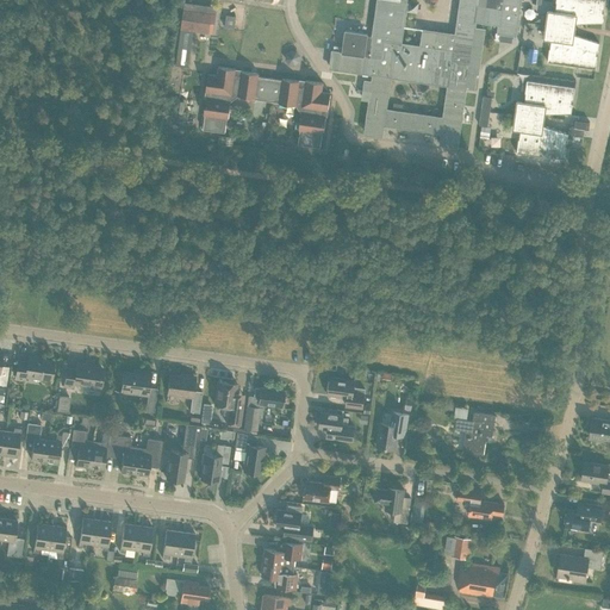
[(367,35),(367,33),(346,30),(342,53),(332,51),(330,68),(362,72),(362,74),(368,75),(369,73),(373,74),(372,81),(365,80),(362,97),(369,98),(365,134),(381,136),(383,124),(442,132),(440,144),(456,147),(465,87),(474,88),(477,72),(478,73),(484,29),(474,27),(475,20),(499,24),(498,32),(515,35),(520,0),(460,0),(455,35),(422,30),(419,47),(400,44),(405,8),(408,8),(408,11),(416,12),(417,2),(409,1),(408,2),(405,2),(405,0),(378,0),(373,36),(367,35)]
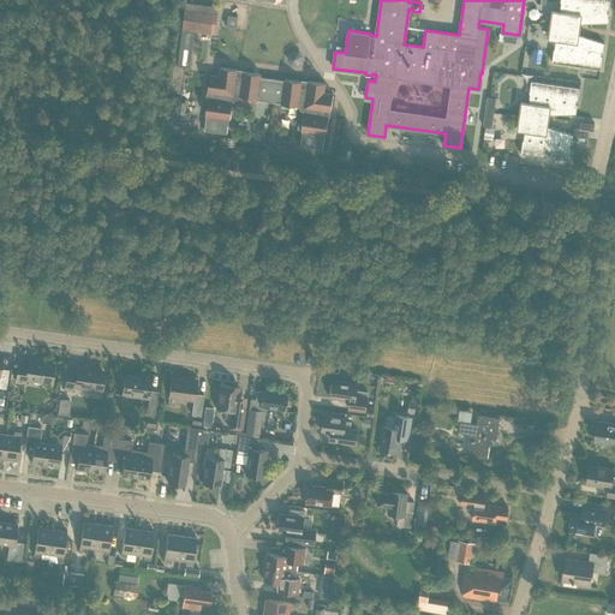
[(609,0),(560,0),(560,3),(561,3),(560,10),(551,9),(547,40),(555,41),(554,48),(551,63),(601,69),(602,55),(601,55),(602,52),(603,52),(604,42),(579,34),(581,23),(607,22),(608,12),(607,12),(608,9),(609,10),(609,0)]
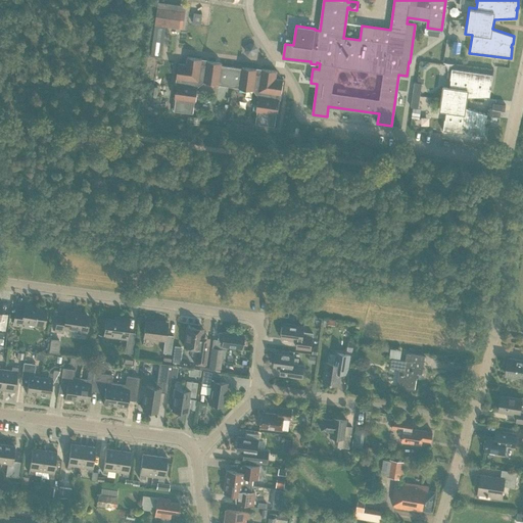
[(183,9),(157,5),(154,25),(180,28),(183,9)]
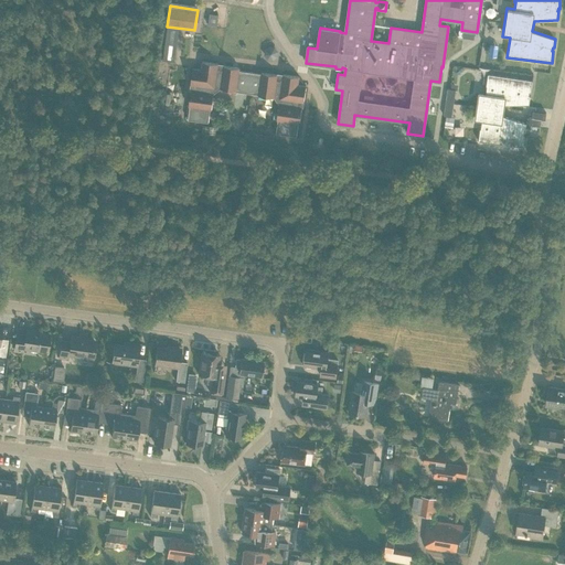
[(265,44),(264,56),(273,57),(275,45),(265,44)]
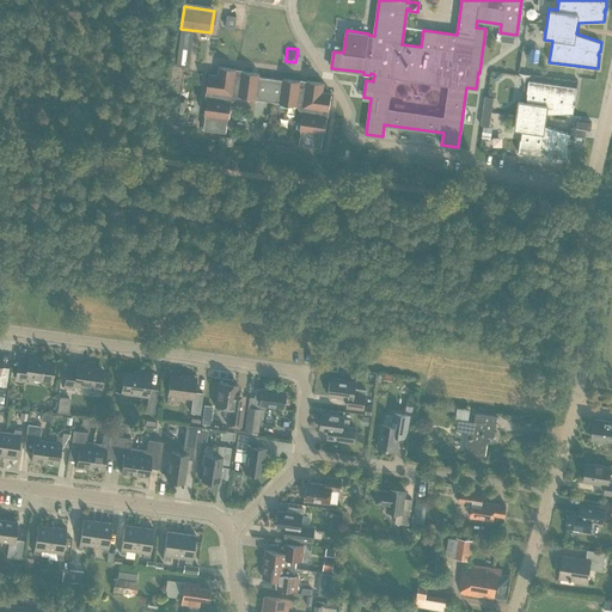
[(540,49),(531,48),(528,61),(538,63),(540,49)]
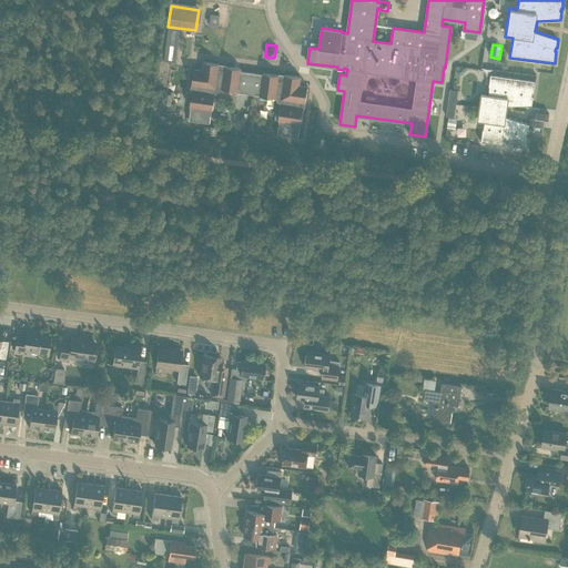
[(225,64),(203,61),(202,69),(194,68),(191,91),(192,91),(190,107),(191,107),(189,120),(210,122),(211,110),(213,110),(215,94),(221,89),(236,91),(260,94),(260,95),(275,98),(281,104),(279,121),(277,133),(298,137),(300,124),(301,124),(303,108),(304,108),(305,102),(307,85),(300,84),(301,77),(279,73),(279,74),(262,72),(262,73),(241,70),(242,68),(225,66),(225,64)]
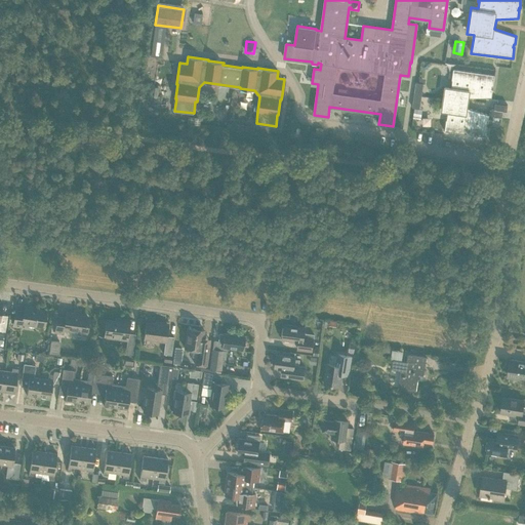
[(495,75),(453,69),(451,80),(452,80),(451,86),(444,86),(441,112),(447,113),(446,119),(444,130),(486,136),(487,125),(486,125),(487,122),(488,122),(489,114),(468,108),(470,97),(492,96),(493,88),(491,88),(492,85),(493,86),(495,75)]
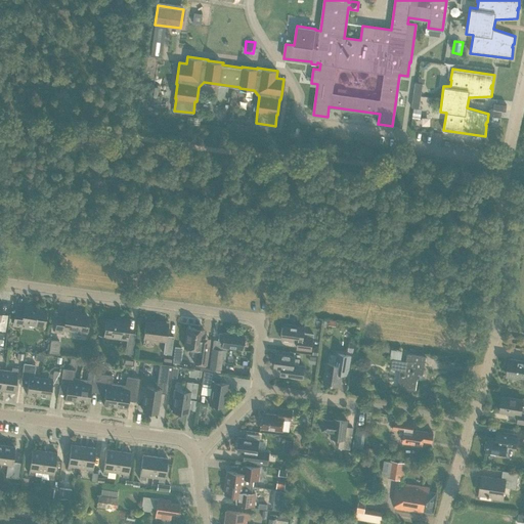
[(489,107),(488,114),(500,116),(501,110),(505,111),(506,104),(493,102),(492,108),(489,107)]
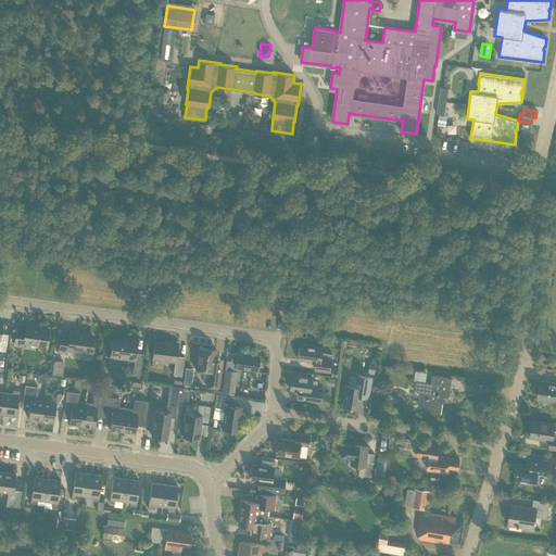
[(46,345),(48,329),(33,327),(33,325),(25,324),(25,330),(16,329),(14,346),(22,348),(23,342),(46,345)]
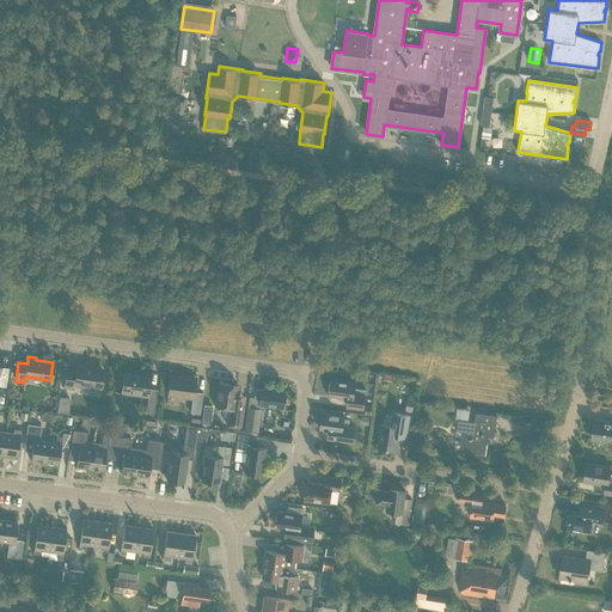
[(62,387),(72,390),(73,384),(101,387),(103,368),(75,363),(74,369),(66,368),(62,387)]
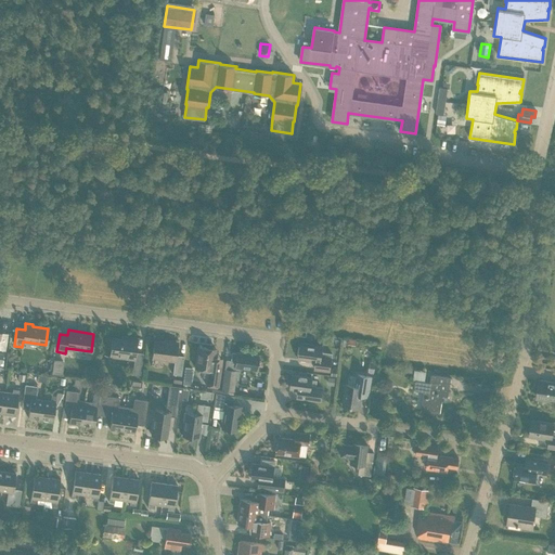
[(140,375),(143,353),(136,352),(137,339),(128,337),(127,340),(112,338),(110,356),(134,359),(132,374),(140,375)]
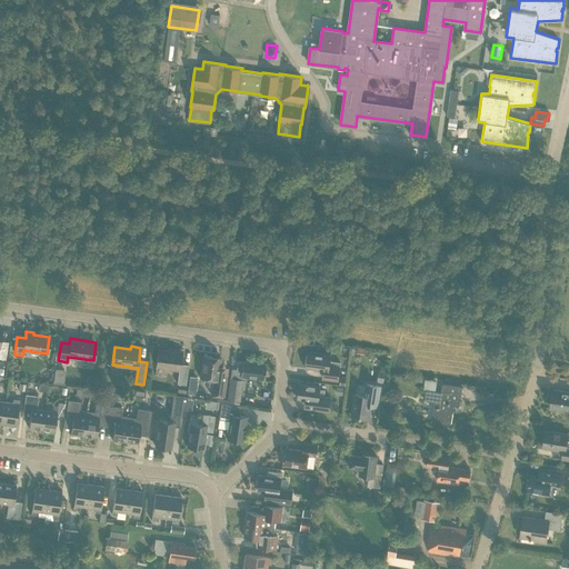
[(186,385),(188,365),(180,363),(182,353),(158,350),(156,367),(179,369),(177,383),(186,385)]
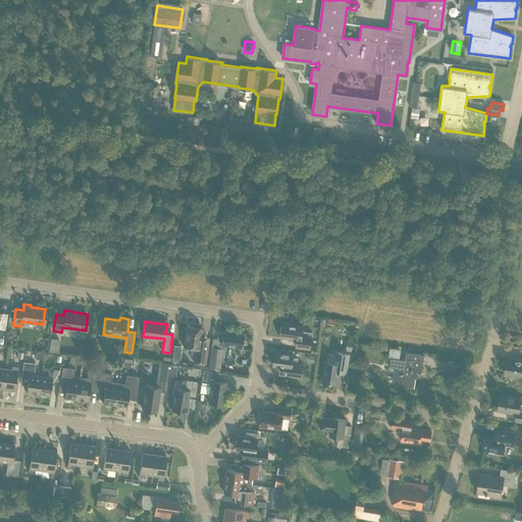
[(310,349),(312,332),(303,331),(303,325),(282,322),(280,337),(297,340),(296,347),(310,349)]
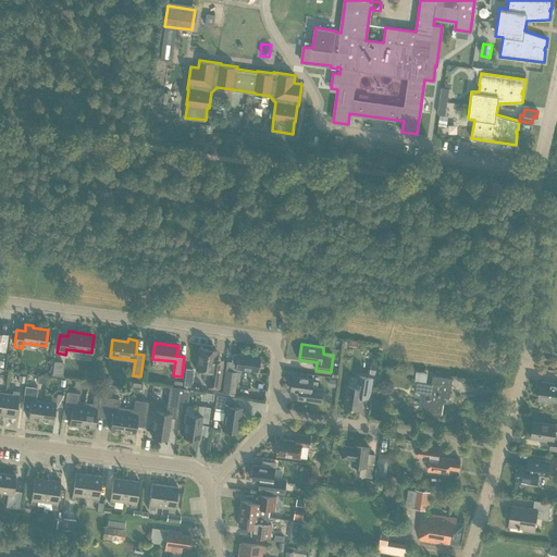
[(206,386),(219,387),(223,357),(215,357),(217,350),(198,348),(196,369),(208,371),(206,386)]
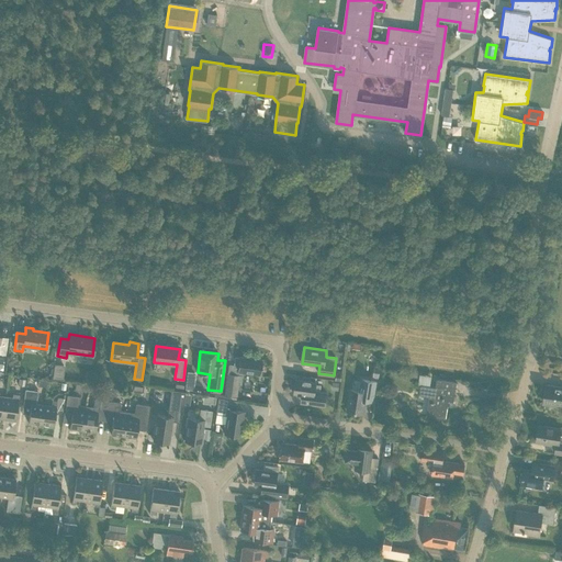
[(259,375),(261,360),(239,357),(235,357),(233,364),(238,366),(237,372),(259,375)]
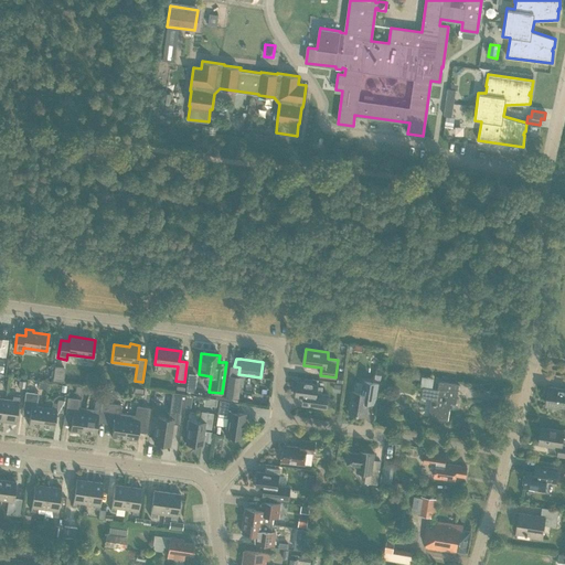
[(237,397),(241,377),(228,375),(225,396),(237,397)]
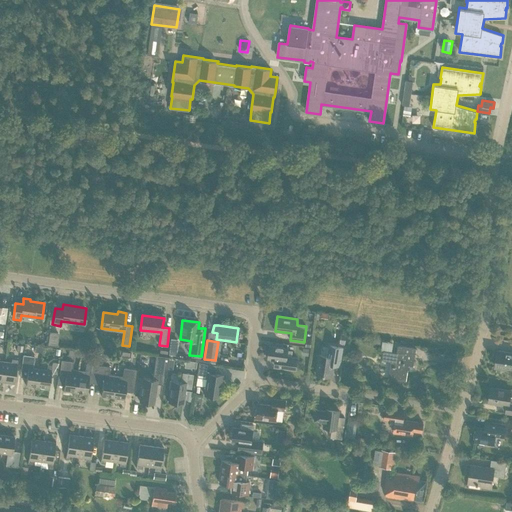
[(413,365),(416,348),(398,345),(397,352),(391,351),(393,342),(382,340),(381,349),(383,350),(382,359),(391,361),(388,379),(406,381),(408,365),(413,365)]
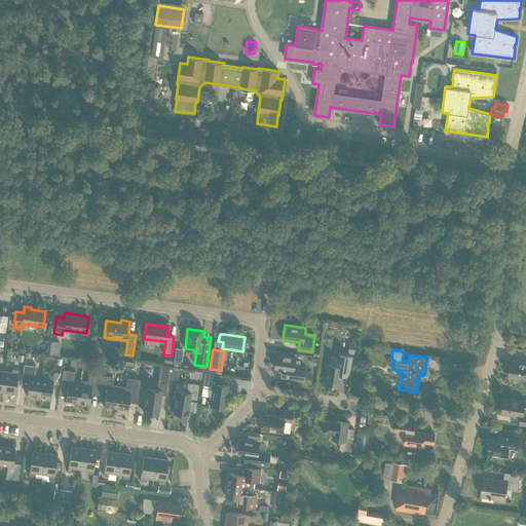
[(304,380),(305,368),(295,366),(296,358),(276,354),(274,368),(291,371),(290,378),(304,380)]
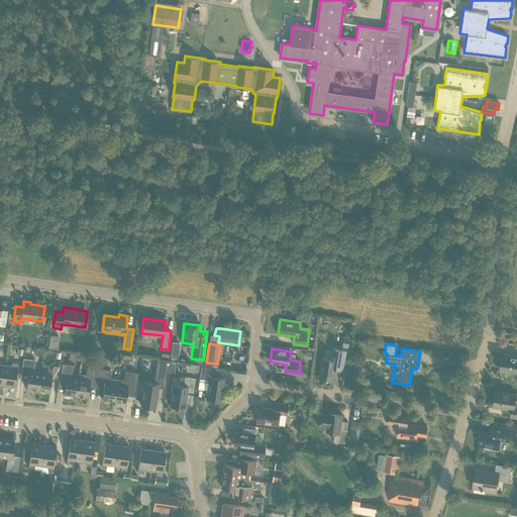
[(331,358),(322,357),(319,378),(334,380),(337,364),(343,365),(345,350),(332,348),(331,358)]
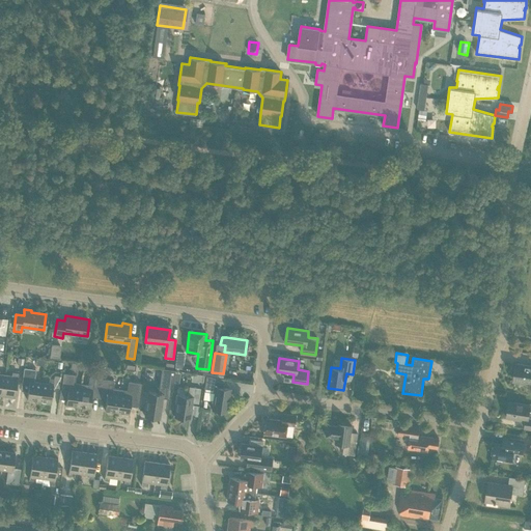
[(530,365),(518,364),(514,382),(530,384),(530,365)]
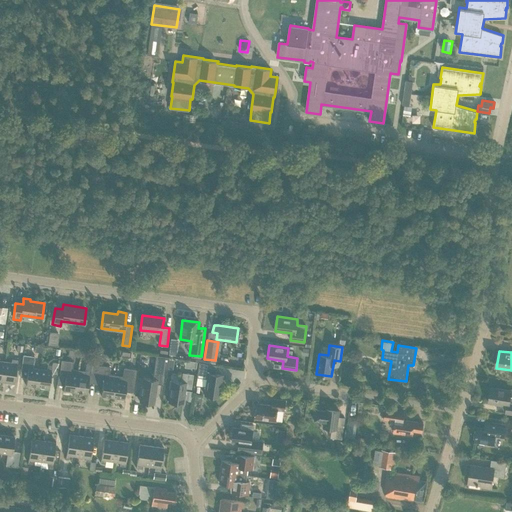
[(26,385),(37,387),(40,369),(33,368),(34,356),(23,355),(21,369),(28,370),(26,385)]
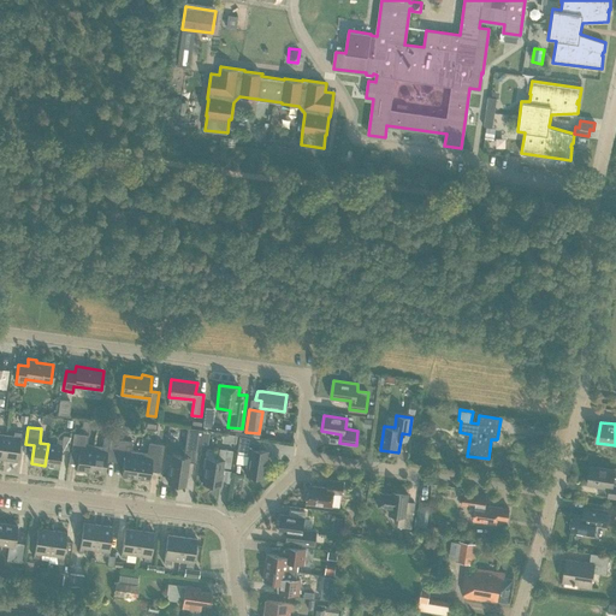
[(199,445),(201,445),(203,430),(188,427),(184,446),(183,456),(181,457),(170,456),(167,466),(170,467),(167,481),(185,484),(188,465),(195,466),(197,448),(199,445)]
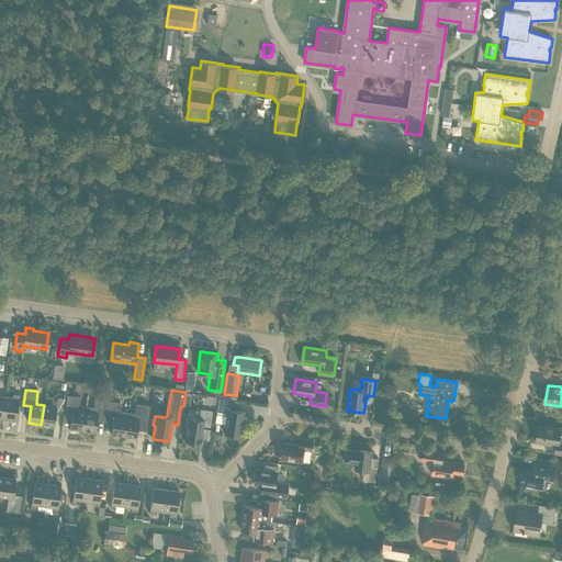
[(12,397),(6,396),(2,418),(15,420),(20,394),(14,394),(12,397)]
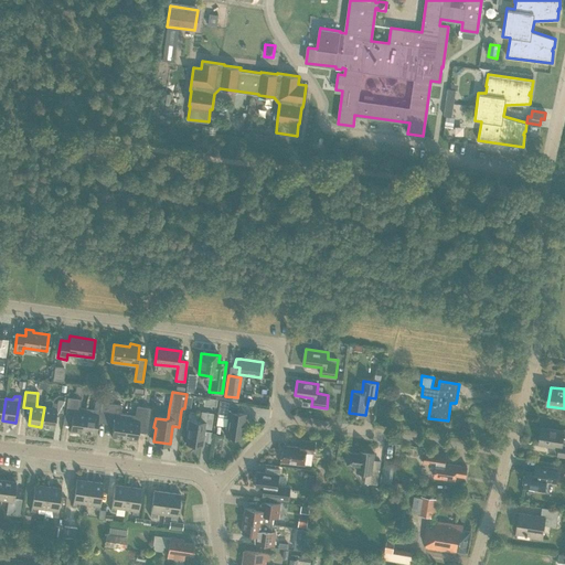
[(70,430),(83,433),(86,407),(80,407),(81,400),(67,397),(65,414),(72,415),(70,430)]
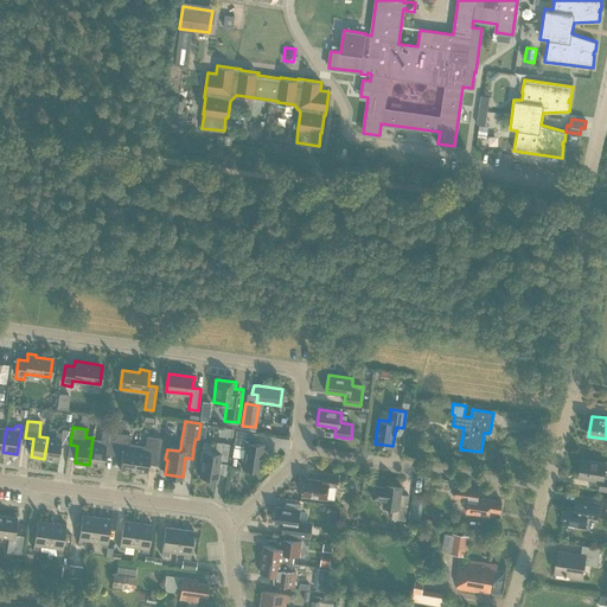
[(56,439),(48,438),(44,459),(58,460),(61,443),(68,445),(70,430),(62,429),(62,434),(56,433),(56,439)]
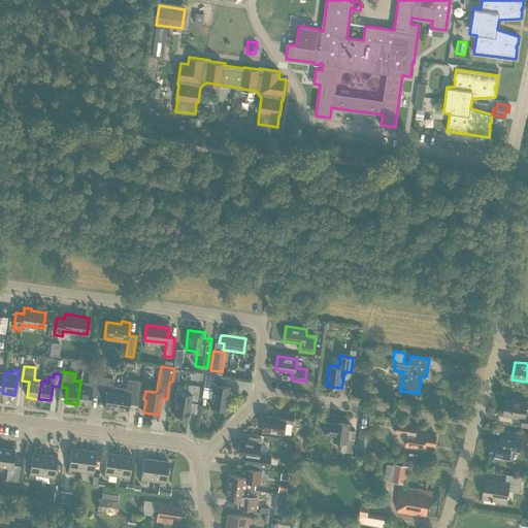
[(221,386),(223,376),(205,373),(202,389),(203,389),(213,391),(210,407),(226,409),(229,387),(221,386)]
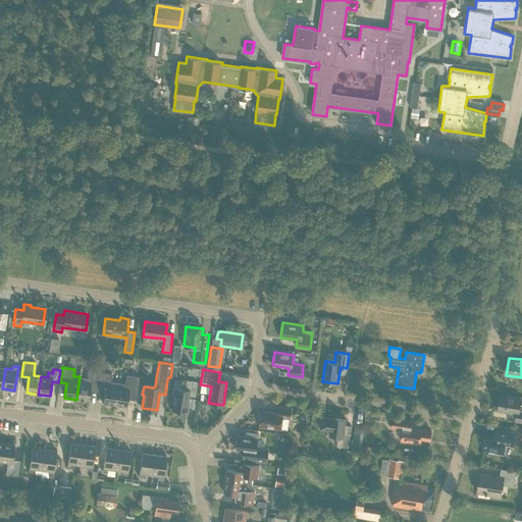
[(98,387),(100,372),(88,370),(87,377),(80,376),(76,400),(89,402),(91,386),(98,387)]
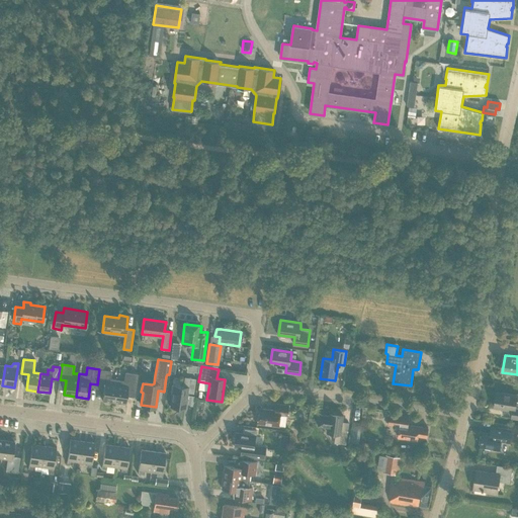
[(102,401),(114,402),(117,379),(110,378),(111,371),(99,369),(97,384),(104,385),(102,401)]
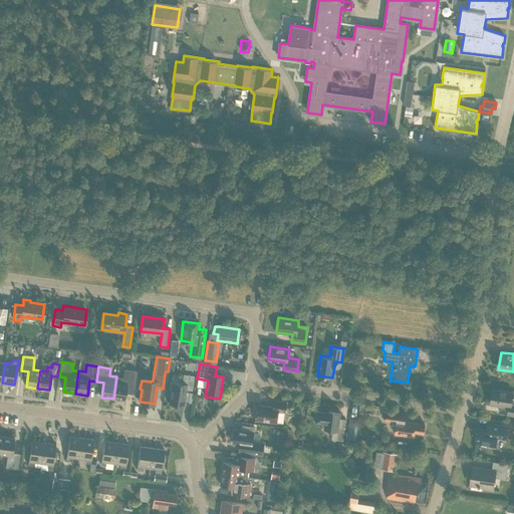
[(124,369),(123,377),(116,376),(113,399),(124,401),(125,393),(132,394),(134,393),(137,371),(124,369)]
